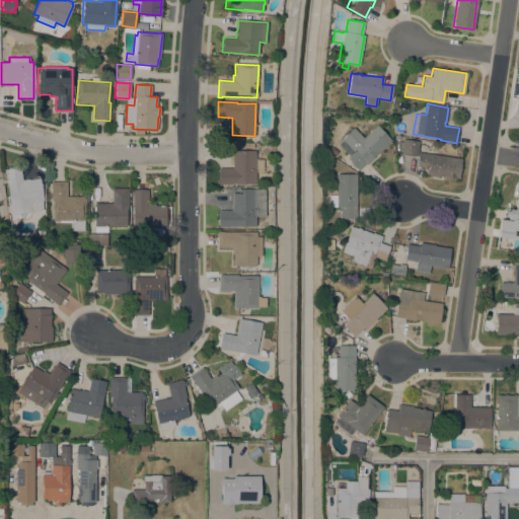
[(342,139),(354,128),(363,138),(376,126),(390,140),(373,157),(374,157),(368,163),(367,162),(358,170),(347,158),(348,155),(337,145),(343,140),(342,139)]
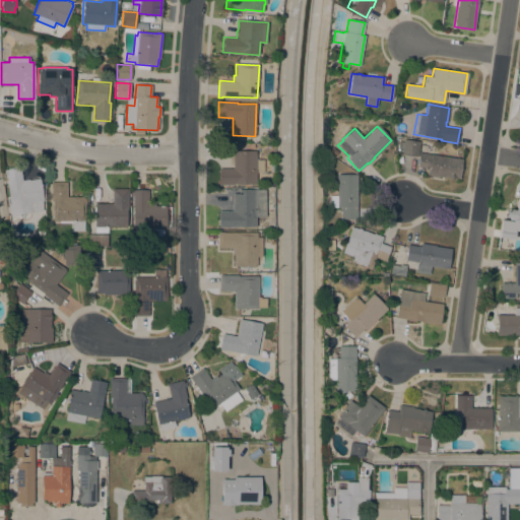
[(462,158),(460,179),(453,178),(453,179),(449,179),(450,178),(437,176),(437,177),(427,176),(428,168),(416,166),(418,156),(401,154),(402,148),(398,148),(399,141),(403,142),(403,139),(419,141),(417,152),(431,154),(462,158)]
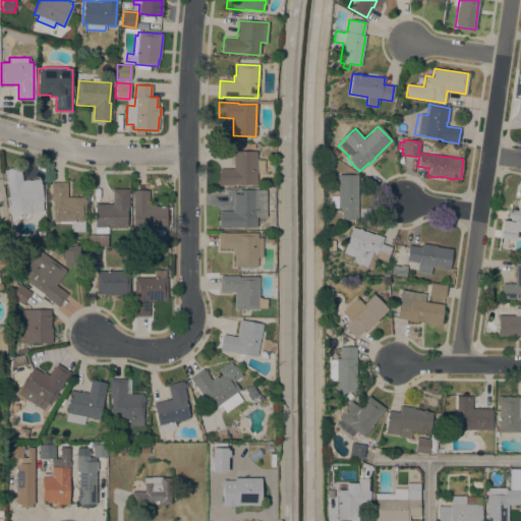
[(233,151),(256,151),(256,160),(264,160),(264,172),(256,172),(256,184),(234,184),(234,185),(219,185),(220,169),(233,169),(233,151)]
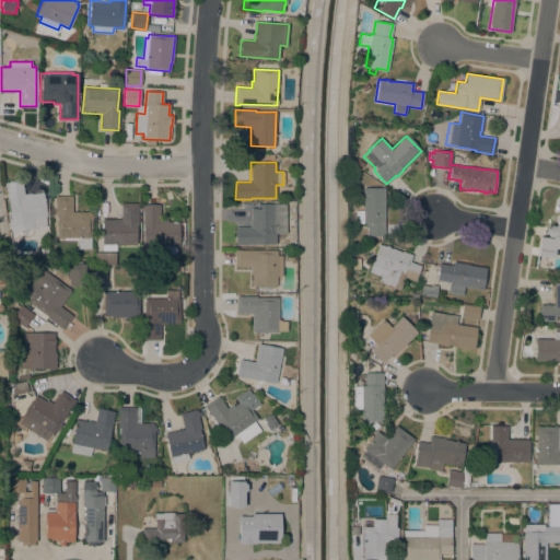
[(11,232),(9,220),(11,220),(4,184),(22,181),(24,194),(31,193),(31,194),(43,191),(47,216),(45,217),(46,226),(11,232)]
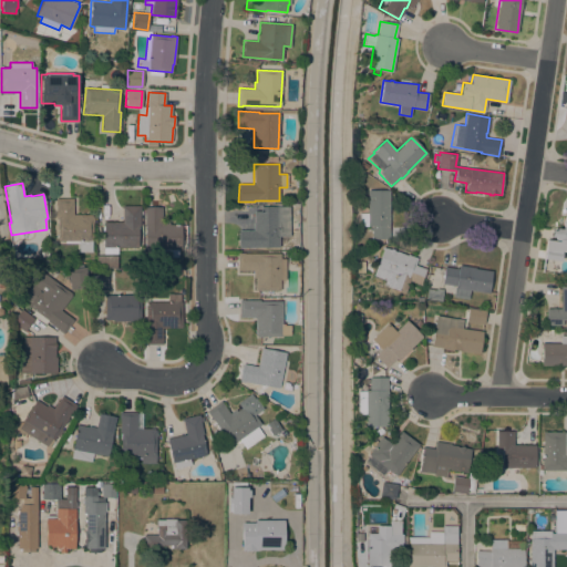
[(389,239),(371,239),(371,226),(358,226),(358,213),(367,213),(367,189),(389,191),(389,239)]
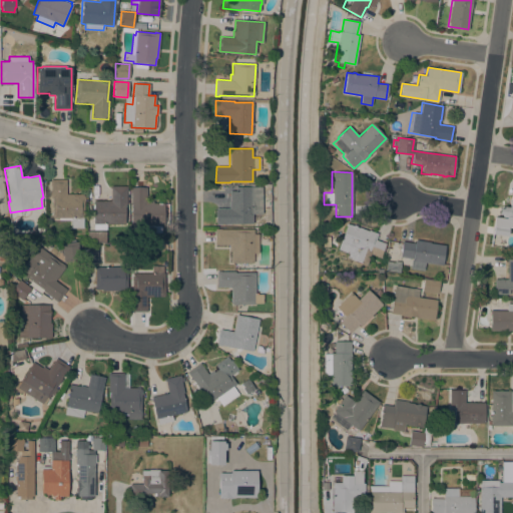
[(82,194),(82,195),(84,195),(84,217),(82,217),(82,227),(71,227),(71,219),(58,219),(58,217),(52,217),(52,197),(50,197),(51,179),(66,179),(66,194),(82,194)]
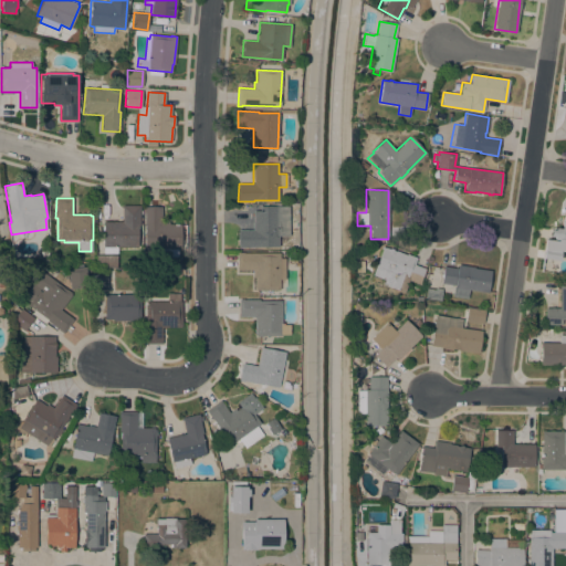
[(117,253),(103,253),(103,230),(102,230),(102,226),(103,226),(103,222),(122,222),(122,206),(139,206),(139,226),(137,226),(137,247),(117,247),(117,253)]
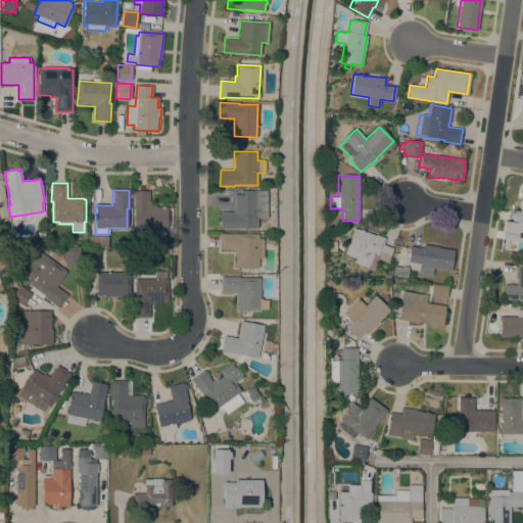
[(221,228),(221,212),(234,212),(234,194),(240,194),(240,191),(267,190),(267,218),(257,218),(257,228),(221,228)]
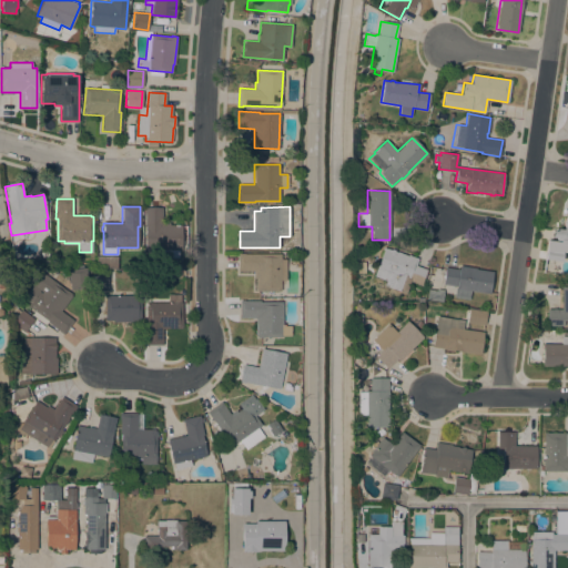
[(144,208),(162,208),(162,222),(170,222),(170,225),(181,225),(181,250),(178,250),(178,257),(161,257),(161,250),(145,250),(144,208)]
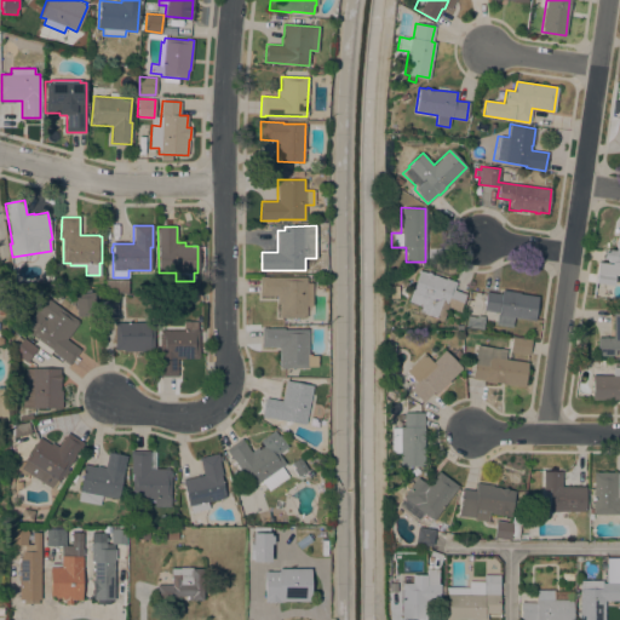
[(619,236),(619,276),(613,275),(612,285),(595,282),(597,262),(606,263),(607,259),(602,259),(603,252),(608,252),(608,250),(615,251),(616,236),(619,236)]
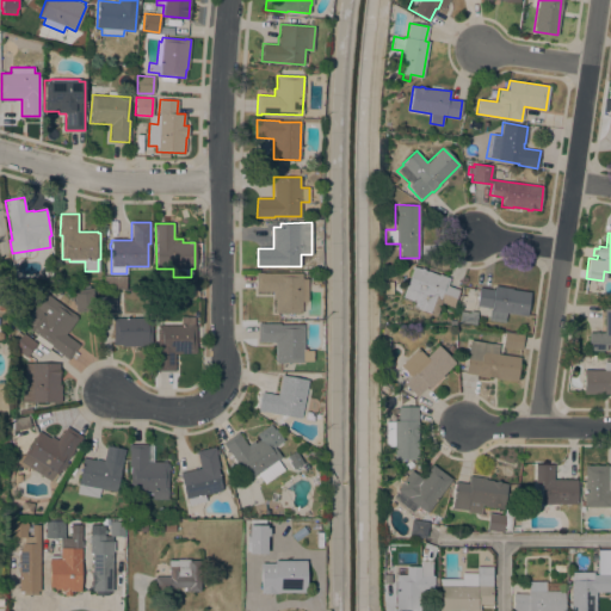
[(397,283),(400,276),(408,279),(413,266),(419,269),(420,269),(438,275),(450,278),(446,285),(458,290),(452,307),(442,302),(436,315),(412,307),(411,309),(397,304),(401,296),(405,285),(397,283)]
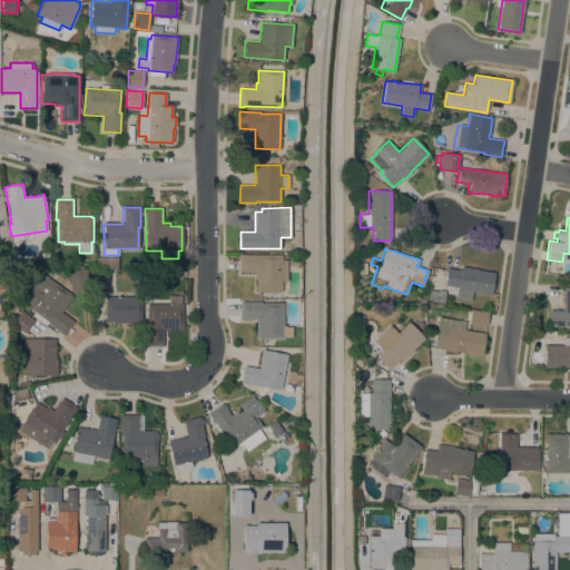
[(282,261),(286,261),(286,281),(282,281),(282,292),(256,292),(256,279),(254,279),(254,272),(238,272),(238,255),(282,255),(282,261)]
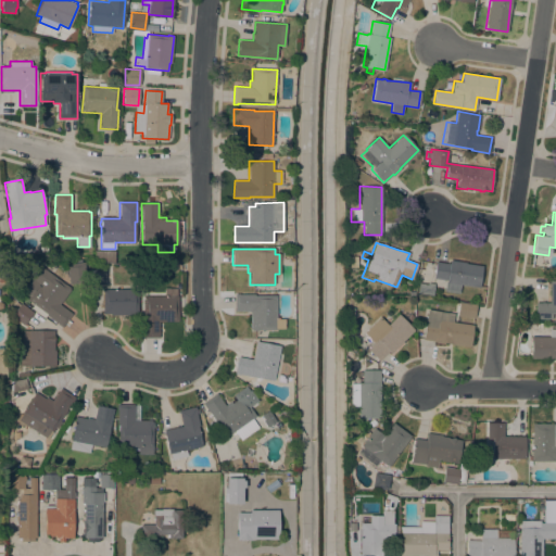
[(93,250),(114,250),(114,263),(102,261),(93,260),(93,250)]
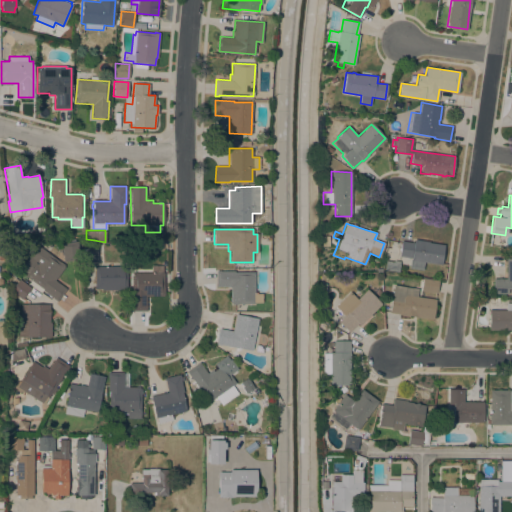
[(61,243),(61,241),(74,239),(75,241),(77,241),(79,259),(63,262),(61,243)]
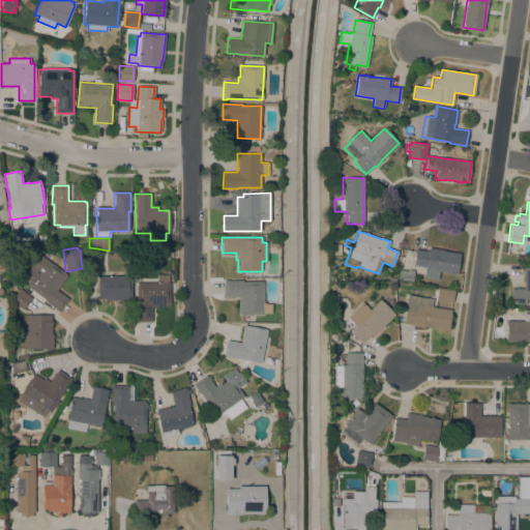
[(444,249),(444,251),(460,253),(457,273),(439,271),(438,280),(423,277),(424,267),(413,265),(415,249),(429,251),(429,247),(444,249)]
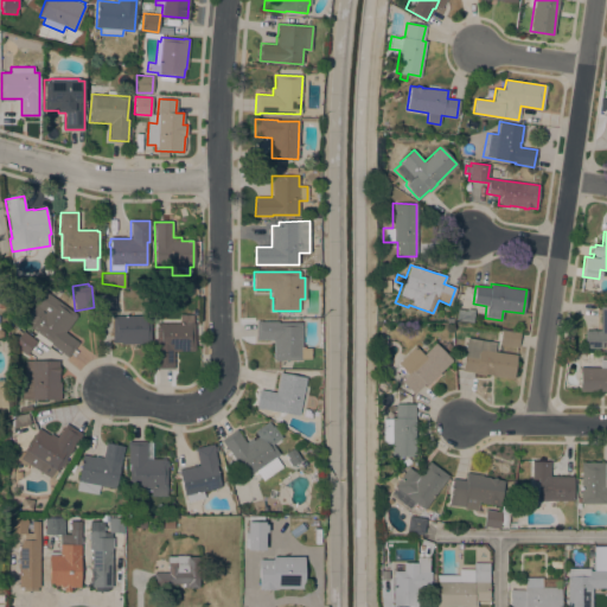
[(51,344),(49,347),(34,336),(37,332),(33,328),(42,318),(31,310),(45,291),(77,315),(65,332),(78,343),(68,357),(51,344)]
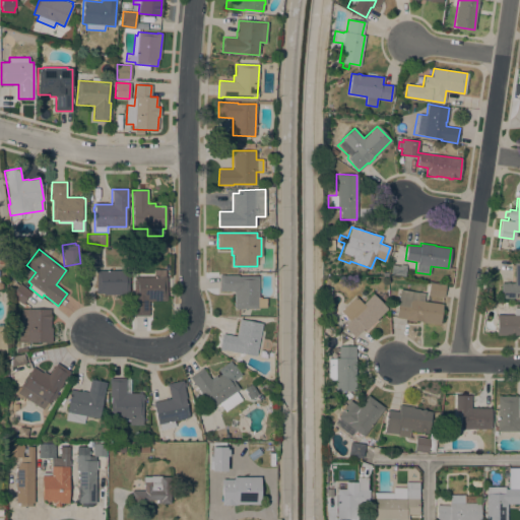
[(100,265),(84,265),(83,252),(99,251),(100,265)]
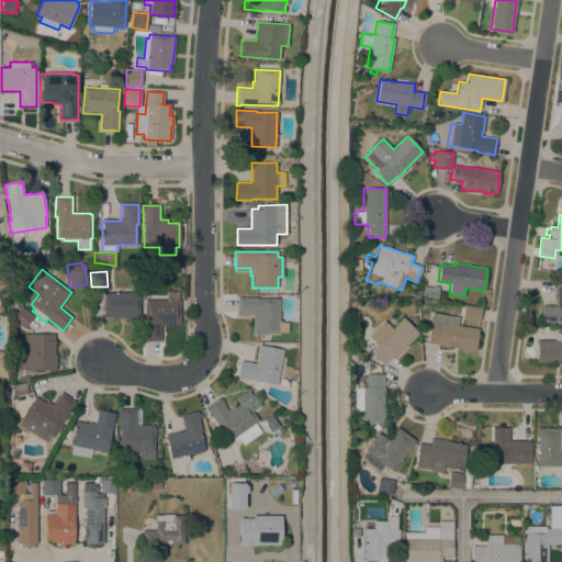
[(561,317),(558,317),(558,323),(541,323),(541,305),(555,305),(555,283),(561,283),(561,317)]
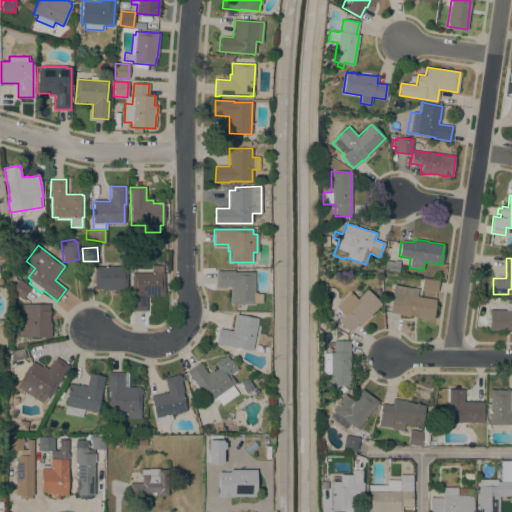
[(385,260),(394,261),(394,260),(400,261),(398,272),(384,270),(385,260)]
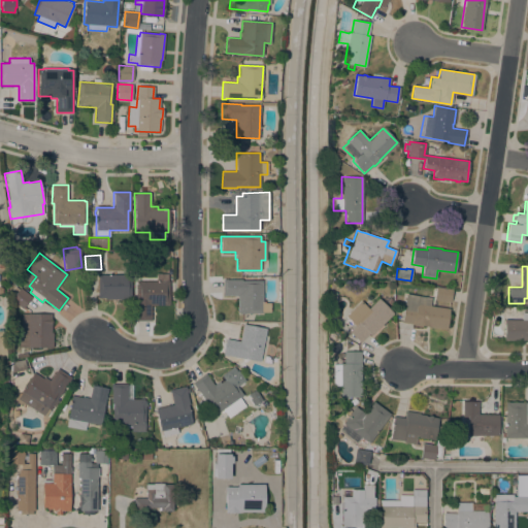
[(98,274),(131,274),(131,299),(106,299),(106,298),(98,298),(98,274)]
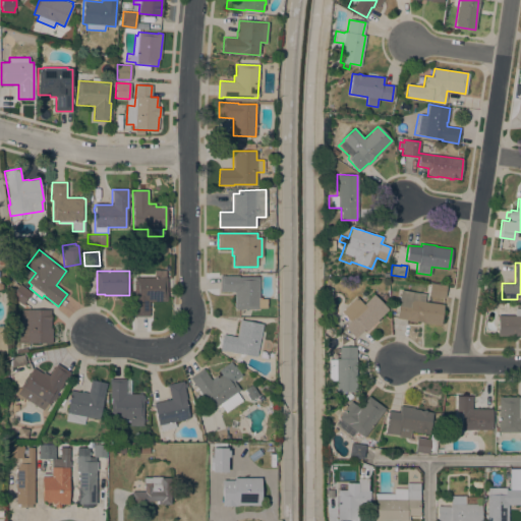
[(149,315),(132,316),(132,301),(134,301),(134,277),(154,277),(154,272),(167,272),(167,291),(168,300),(165,300),(165,301),(149,301),(149,315)]
